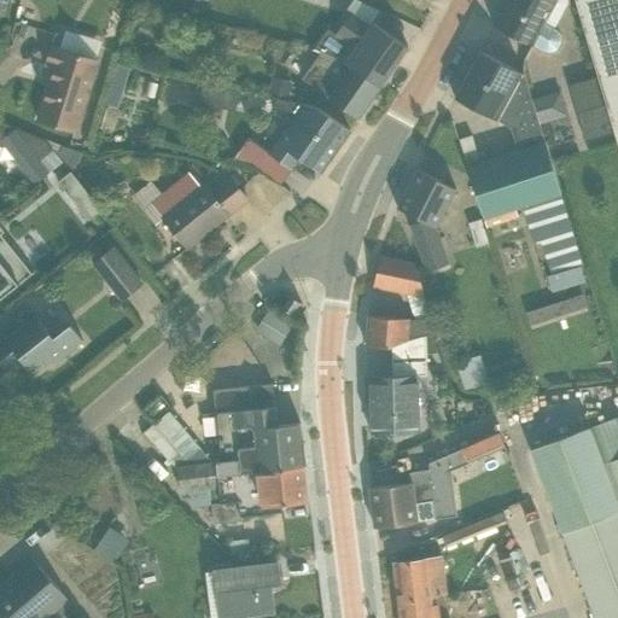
[(505,0),(493,24),(541,51),(547,52),(552,52),(557,50),(560,41),(560,36),(558,31),(554,29),(569,3),(564,0),(505,0)]
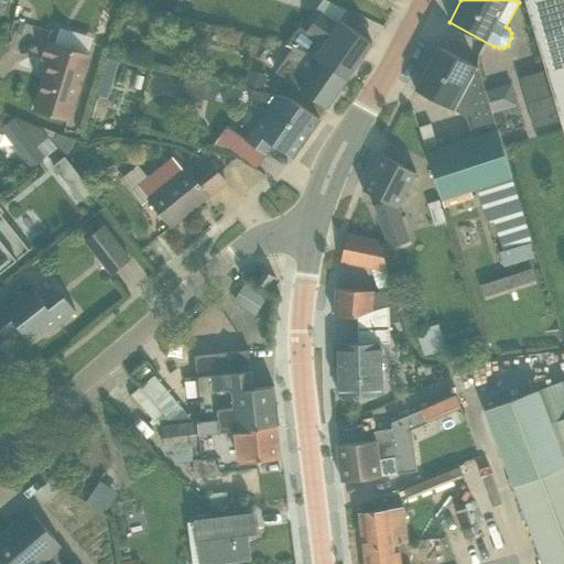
[(563,132),(563,0),(523,0),(544,69),(560,120),(563,132)]
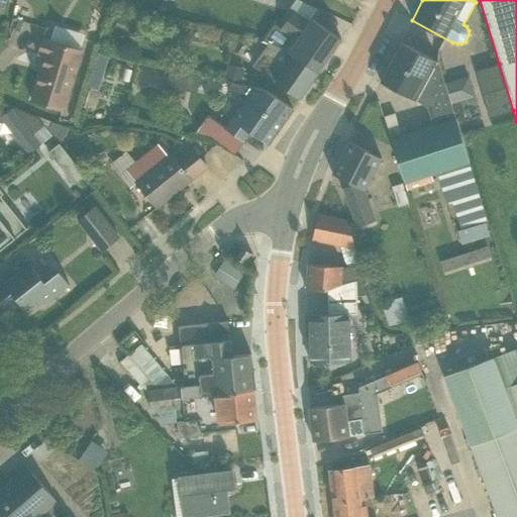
[(281,52),(317,72),(340,38),(311,17),(309,20),(293,9),(280,29),(291,36),(281,52)]
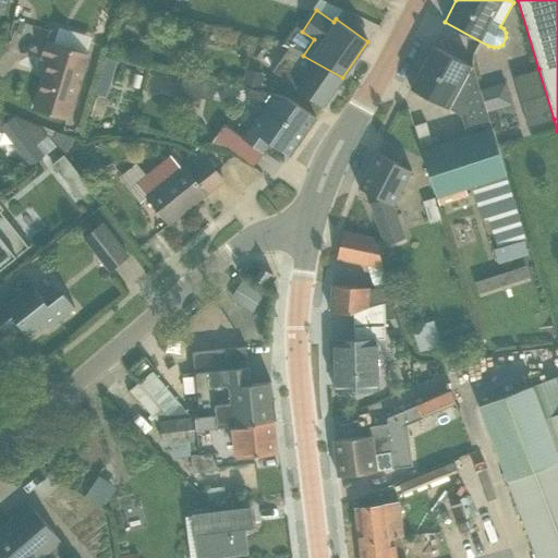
[(123,29),(136,35),(142,21),(130,15),(123,29)]
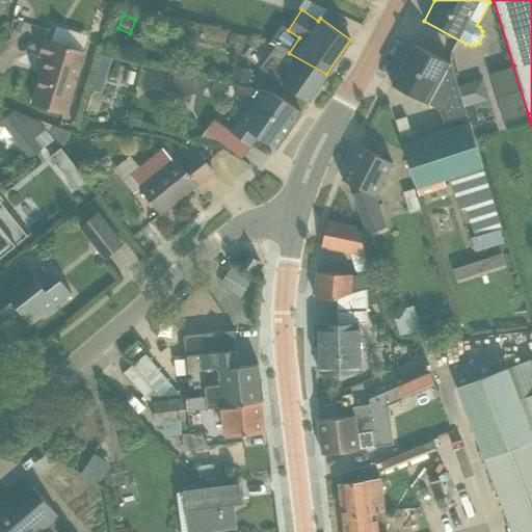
[(67,114),(85,51),(43,38),(38,55),(46,57),(32,103),(67,114)]
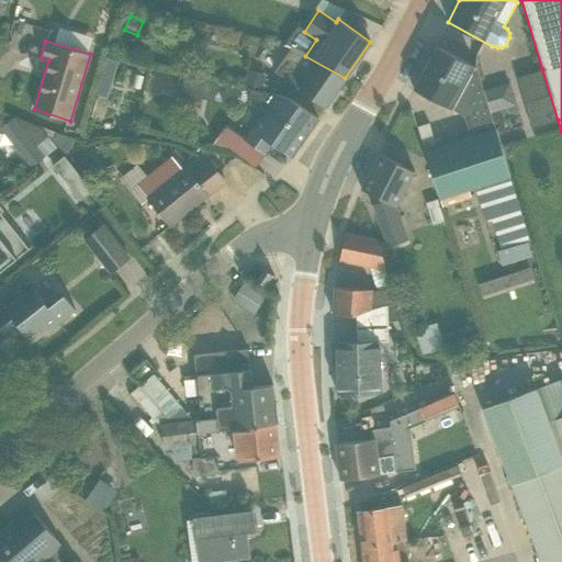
[(436,45),(413,88),(462,114),(470,136),(494,128),(490,113),(483,90),(475,67),(436,45)]
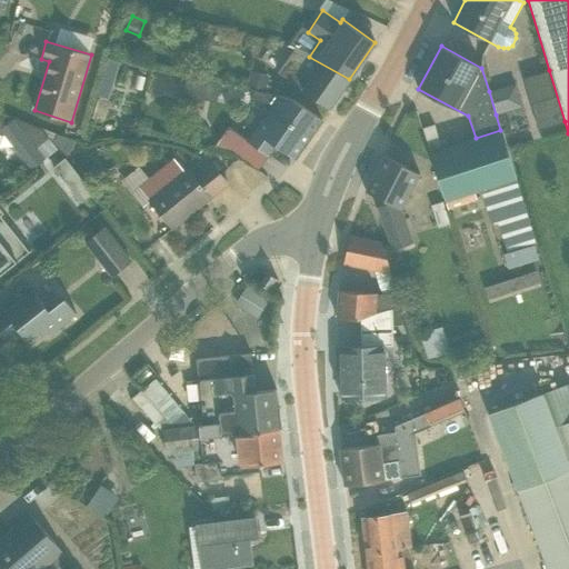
[(349,79),(309,57),(293,48),(278,71),(329,108),(349,79)]
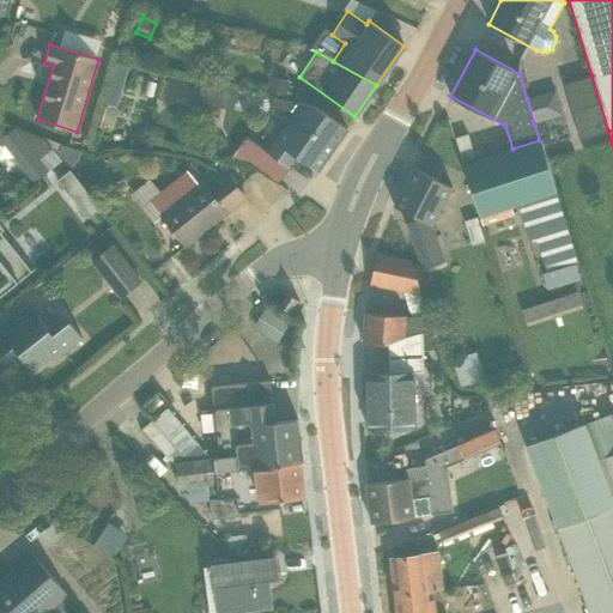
[(266,91),(287,96),(291,80),(269,76),(266,91)]
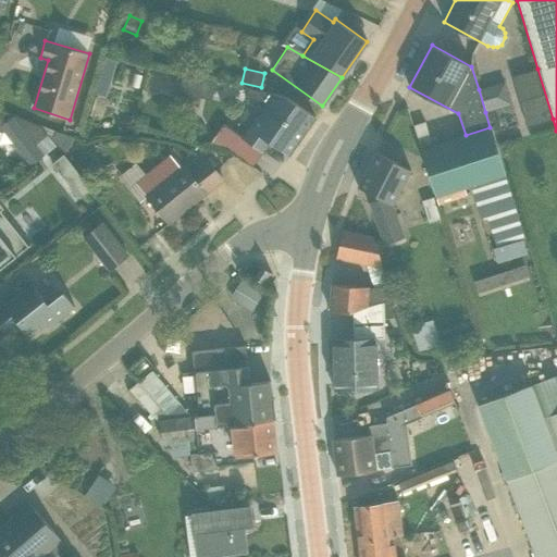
[(527,126),(553,119),(537,69),(511,76),(527,126)]
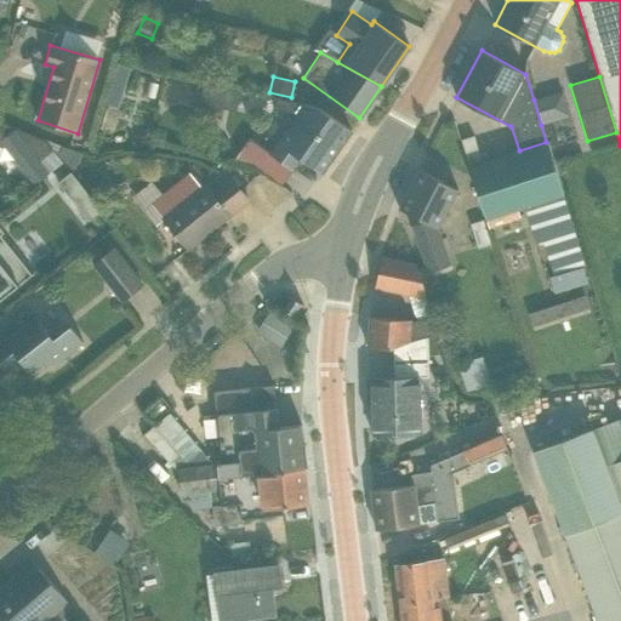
[(199,102),(235,110),(239,91),(204,83),(199,102)]
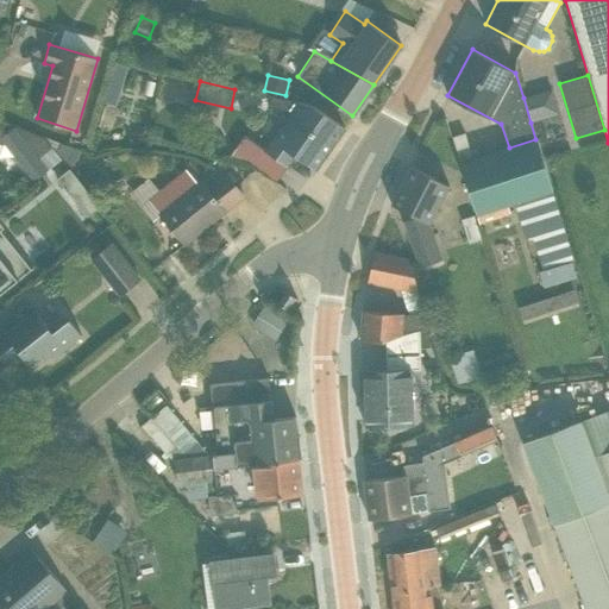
[(523,98),(531,123),(559,114),(551,89),(523,98)]
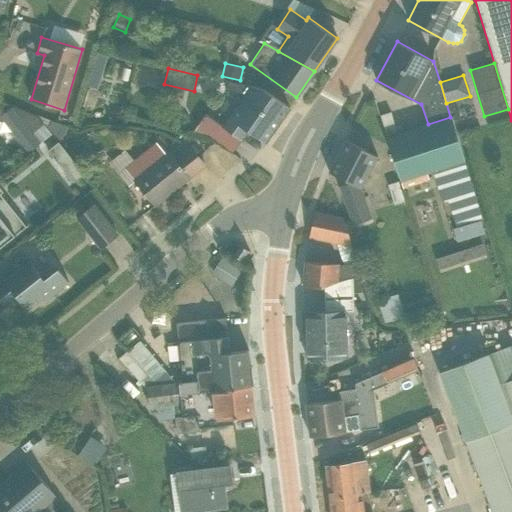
[(248,130),(264,142),(288,107),(264,89),(228,81),(226,90),(243,93),(220,125),(241,140),(248,130)]
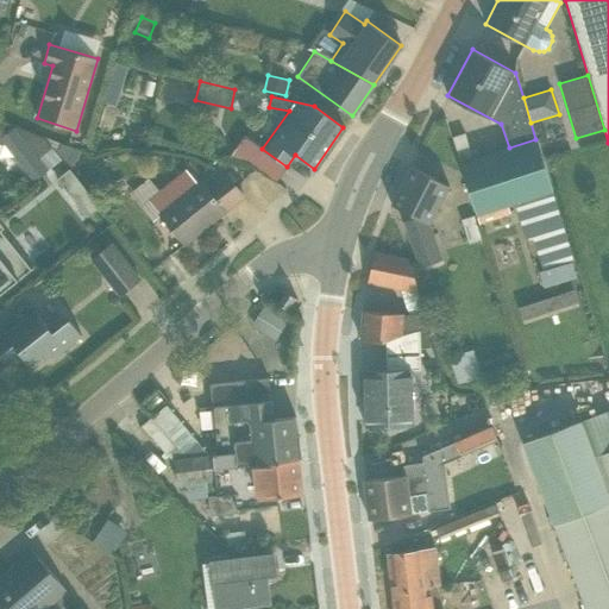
[(102,111),(99,110),(89,145),(142,136),(149,136),(151,126),(115,115),(118,107),(105,104),(102,111)]
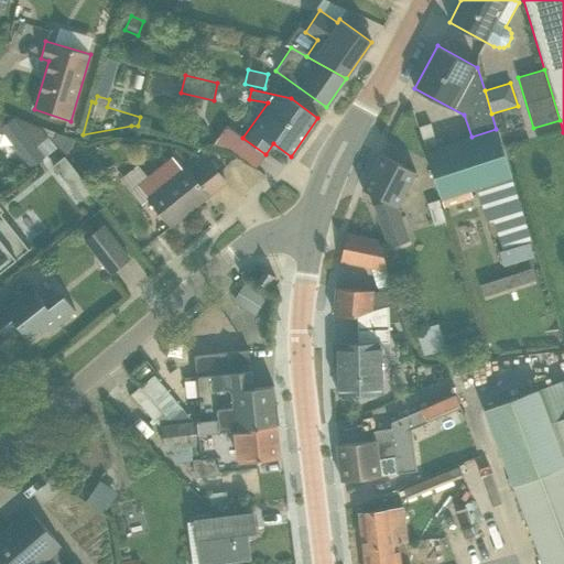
[(240,165),(251,150),(210,121),(199,137),(240,165)]
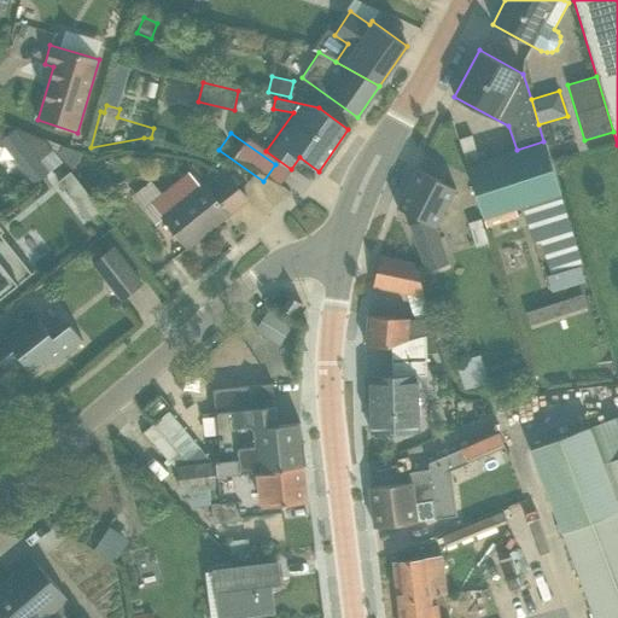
[(39,176),(58,159),(42,140),(23,157),(39,176)]
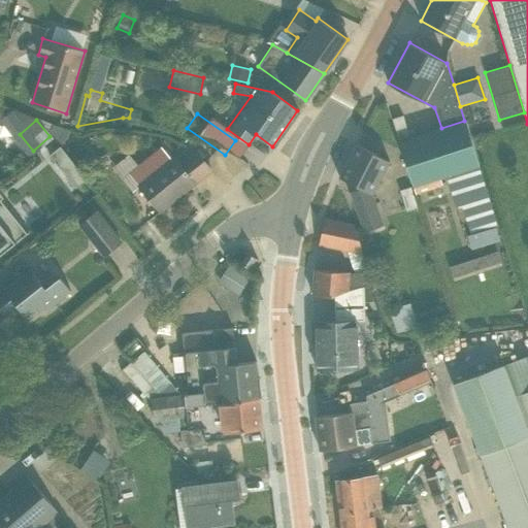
[(482,174),(464,121),(441,128),(398,141),(415,195),(442,187),(441,184),(446,183),(447,186),(449,185),(482,174)]
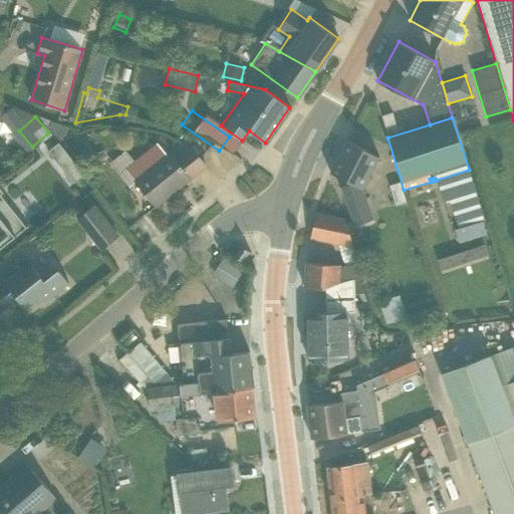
[(60,142),(68,130),(51,122),(48,127),(60,142)]
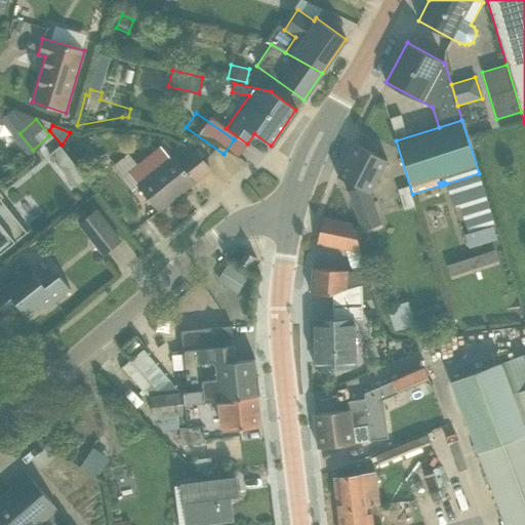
[(346,192),(361,232),(381,224),(370,193),(388,161),(354,143),(336,175),(358,187),(346,192)]
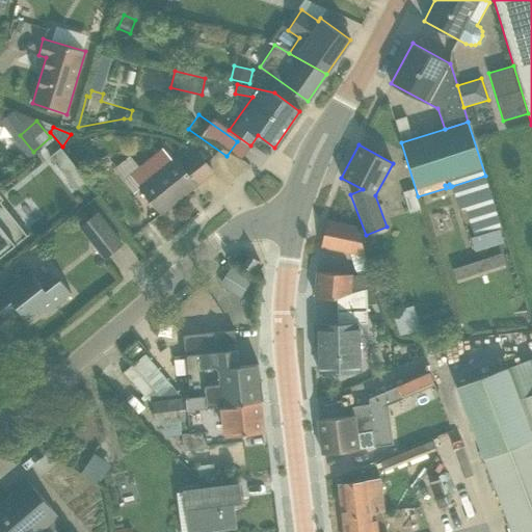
[(163,150),(131,176),(160,213),(212,170),(196,151),(180,163),(175,157),(171,159),(163,150)]
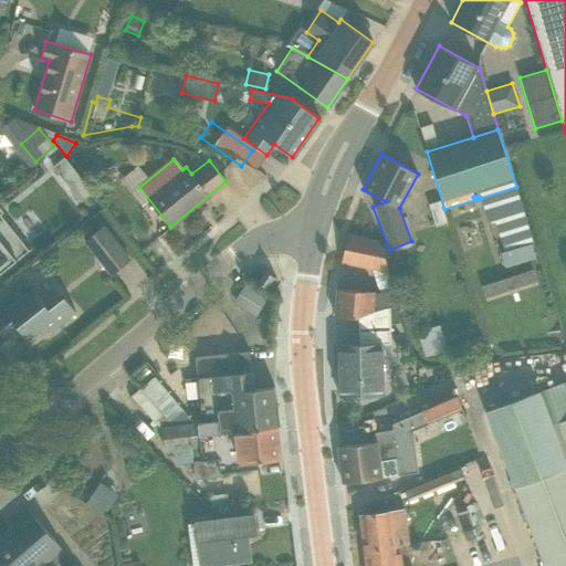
[(534,244),(516,187),(481,198),(494,239),(501,237),(505,251),(501,252),(505,266),(535,258),(532,245),(534,244)]
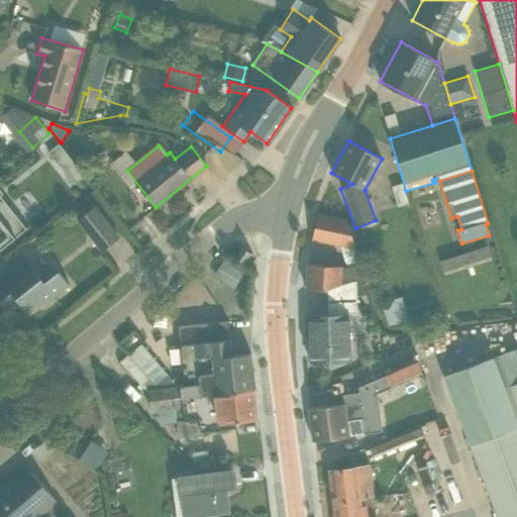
[(387,181),(377,184),(382,204),(392,202),(387,181)]
